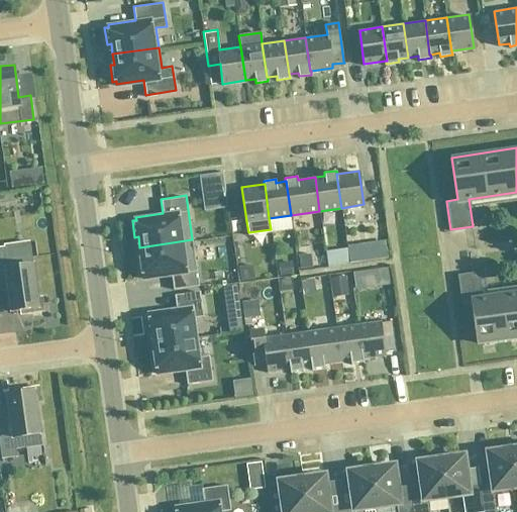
[(346,238),(323,245),(328,262),(351,256),(346,238)]
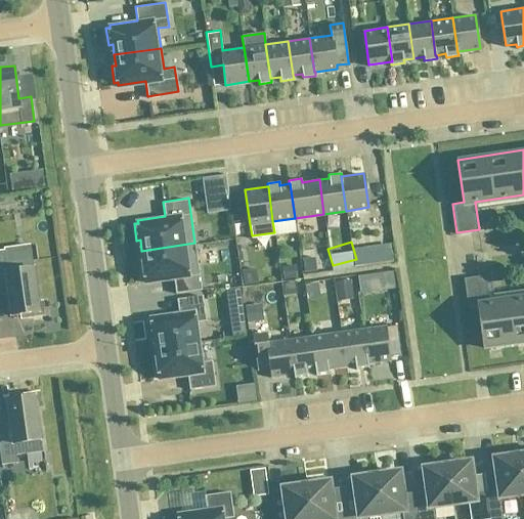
[(194,243),(141,251),(143,261),(139,262),(141,278),(145,277),(146,280),(173,276),(175,292),(201,288),(194,243)]
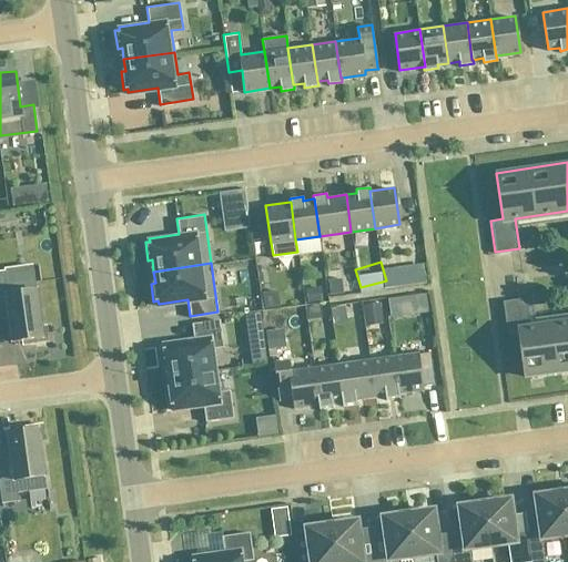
[(0,309),(8,309),(12,340),(22,339),(22,344),(48,339),(46,324),(41,325),(34,276),(6,281),(4,274),(0,274),(0,309)]
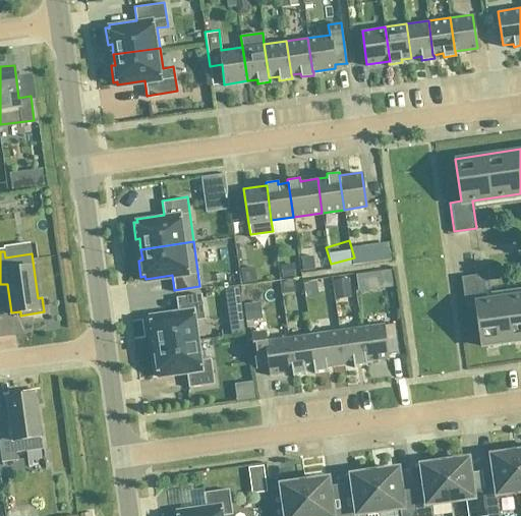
[(482,272),(460,275),(461,278),(464,303),(475,301),(481,344),(520,338),(520,294),(486,299),(482,272)]
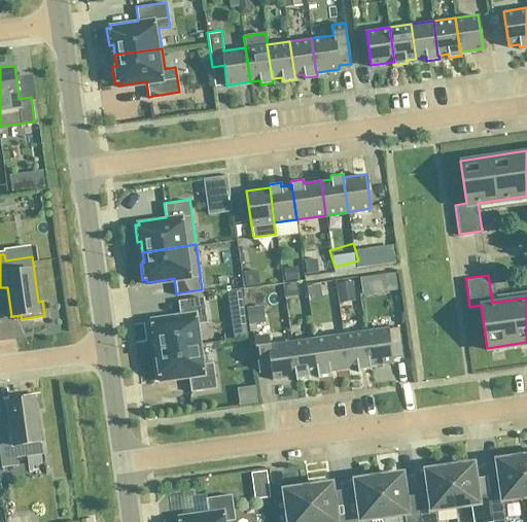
[(156,349),(199,343),(196,322),(207,321),(203,296),(178,300),(180,314),(152,318),(152,321),(148,321),(150,339),(154,338),(156,349)]
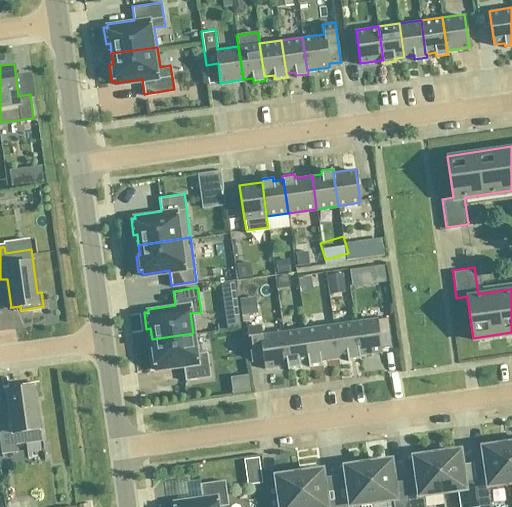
[(376,318),(354,321),(359,354),(381,351),(376,318)]
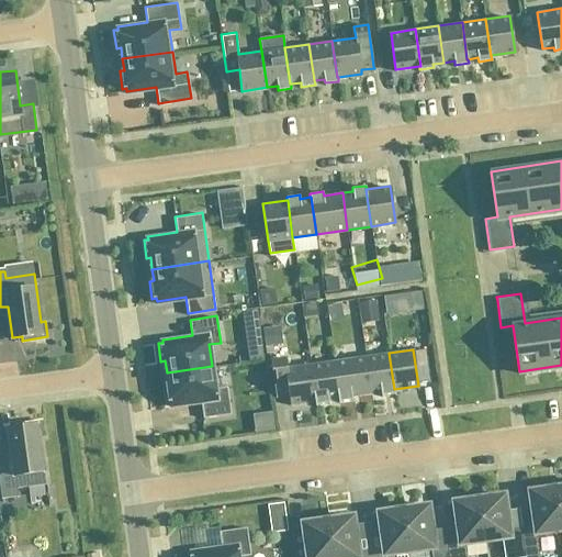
[(389,353),(366,356),(370,392),(381,391),(381,394),(395,392),(394,389),(389,353)]
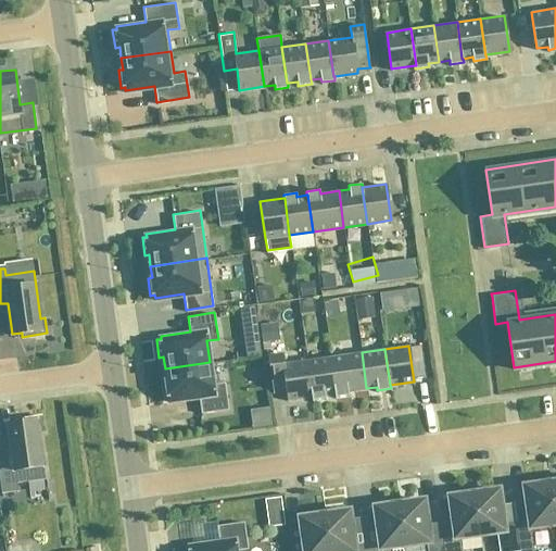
[(312,396),(307,360),(285,363),(282,350),(268,352),(273,388),(286,386),(288,399),(312,396)]
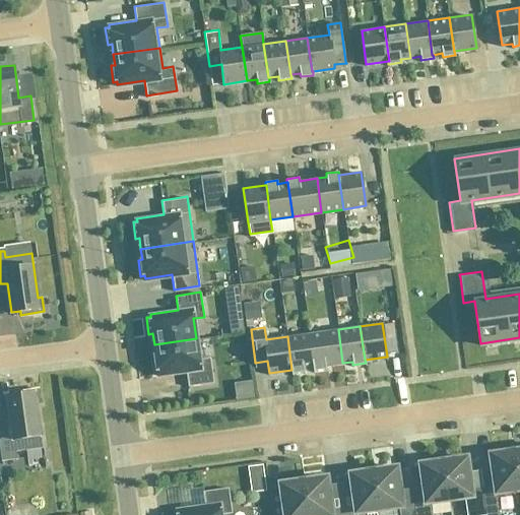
[(314,367),(313,367),(313,371),(326,369),(325,365),(342,363),(338,329),(309,333),(314,367)]
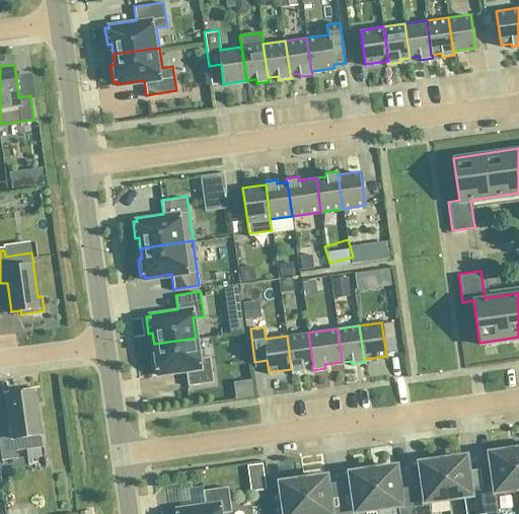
[(308,333),(287,336),(291,369),(291,373),(304,371),(303,367),(312,366),(313,366),(308,333)]
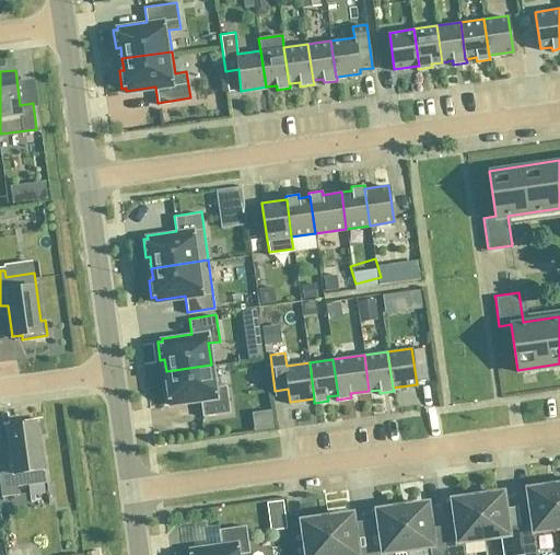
[(211,365),(166,371),(167,382),(163,383),(166,401),(171,400),(171,403),(200,399),(202,415),(230,411),(225,384),(213,385),(211,365)]
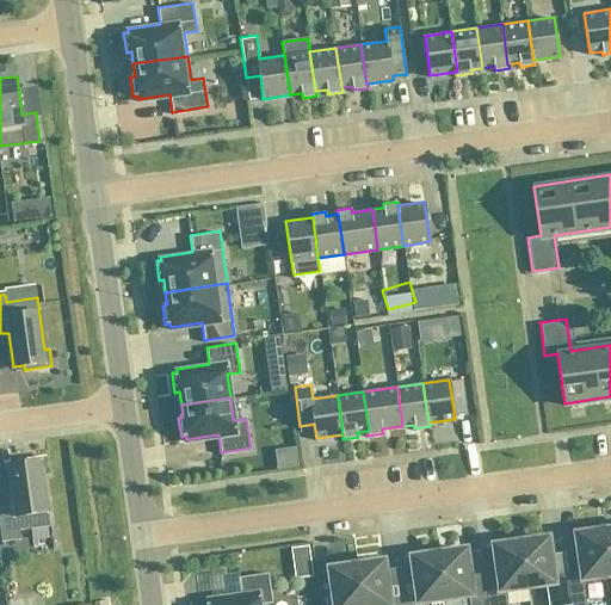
[(0,499),(0,531),(1,539),(19,537),(18,529),(50,524),(42,471),(47,471),(45,455),(18,458),(18,463),(7,465),(12,498),(0,499)]
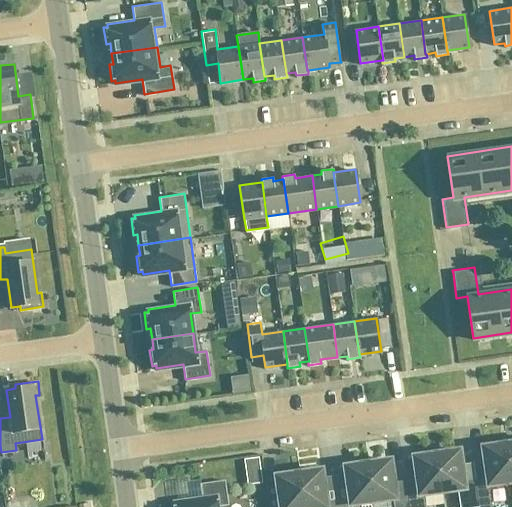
[(487,477),(475,479),(479,503),(491,502),(488,484),(511,481),(505,443),(483,446),(487,477)]
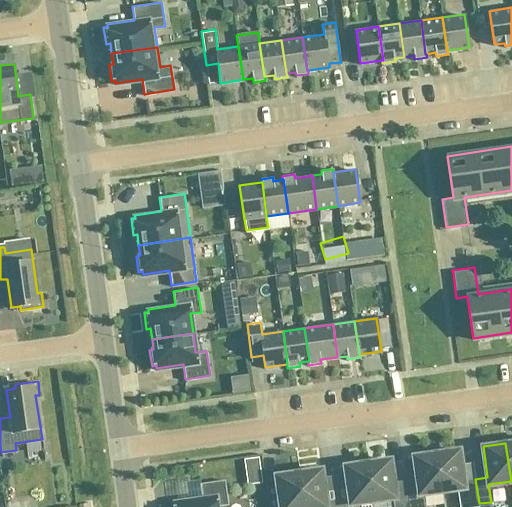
[(459,449),(436,452),(442,491),(457,488),(459,506),(469,506),(479,506),(479,503),(475,479),(463,481),(459,449)]
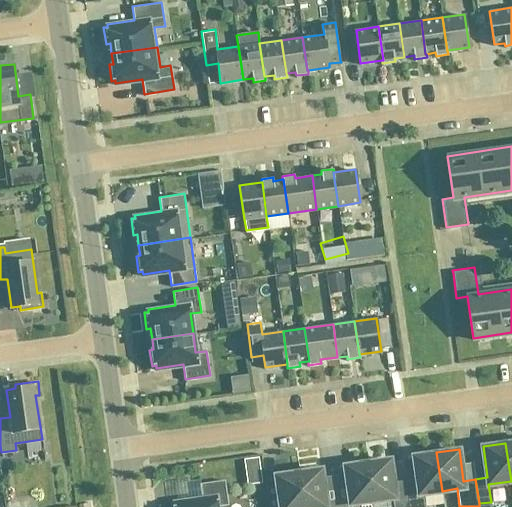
[(424,506),(423,493),(442,491),(436,452),(414,455),(417,478),(413,484),(413,486),(406,487),(408,506),(424,506)]
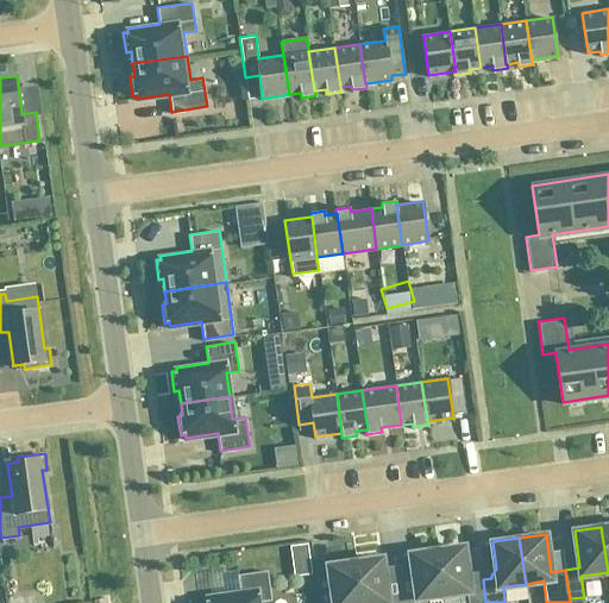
[(464,546),(437,550),(444,595),(466,592),(468,602),(485,602),(483,579),(475,580),(475,578),(468,573),(464,546)]
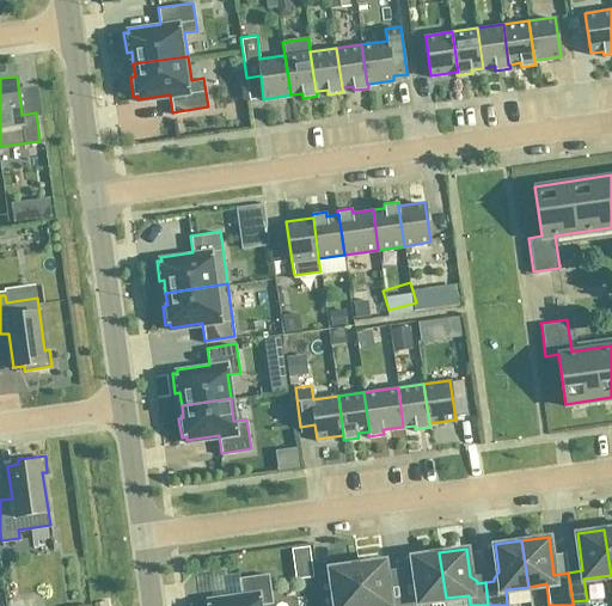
[(446,598),(439,552),(412,556),(418,597),(404,599),(404,605),(420,605),(420,601),(446,598)]
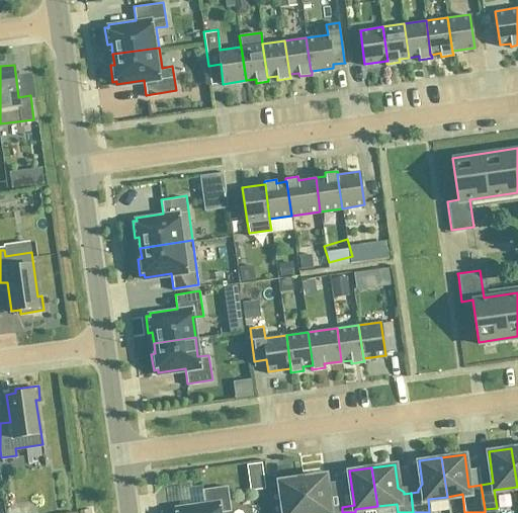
[(307,512),(328,512),(329,512),(342,512),(342,507),(330,509),(325,474),(301,478),(307,512)]
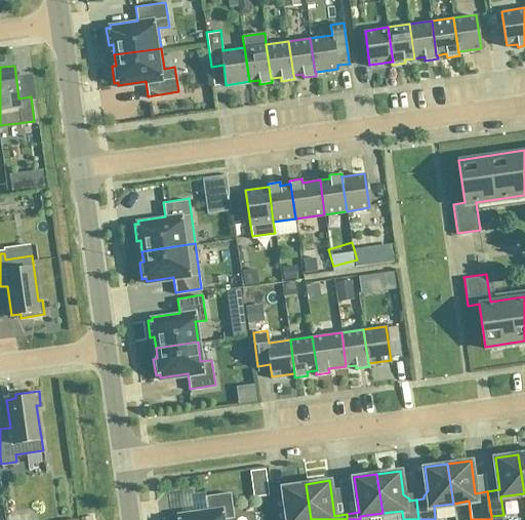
[(311,519),(306,484),(283,487),(287,519),(278,519),(311,519)]
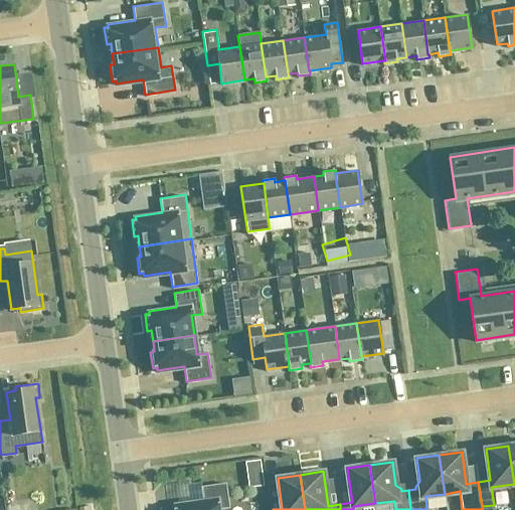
[(218,509),(218,508),(229,506),(225,482),(201,485),(203,500),(176,504),(176,507),(172,507),(172,509),(218,509)]
